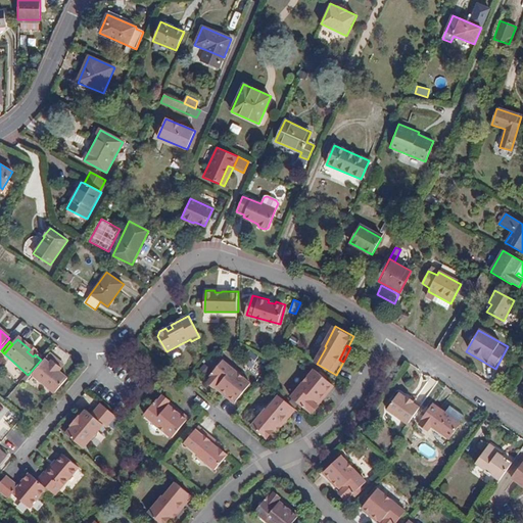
[(36,352),(31,348),(30,349),(27,351),(33,357),(35,354),(36,352)]
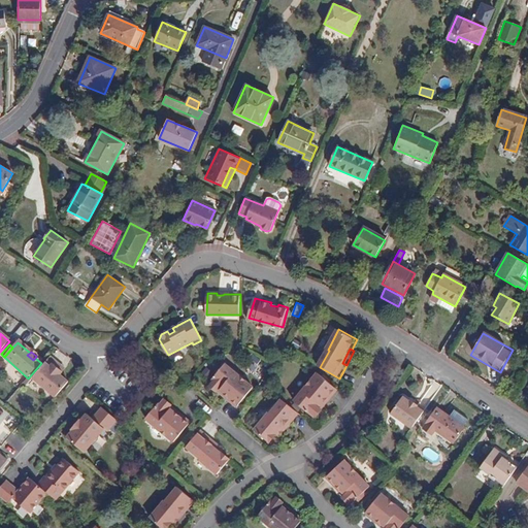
[(520,352),(509,366),(516,370),(526,357),(520,352)]
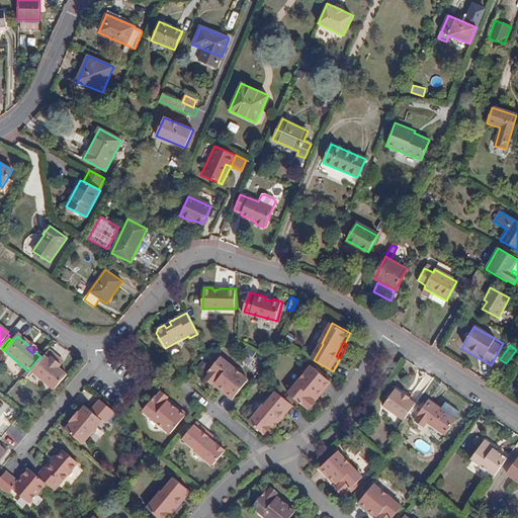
[(64,361),(61,359),(63,356),(53,347),(32,370),(55,390),(70,372),(61,364),(64,361)]
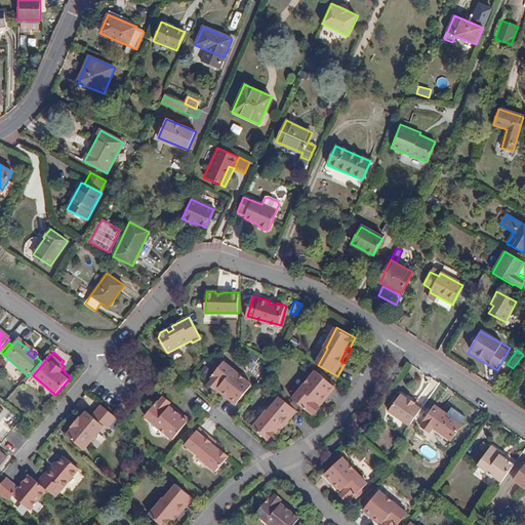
[(214,389),(214,388),(217,390),(219,387),(223,390),(220,392),(235,404),(251,385),(224,362),(207,379),(208,384),(214,389)]
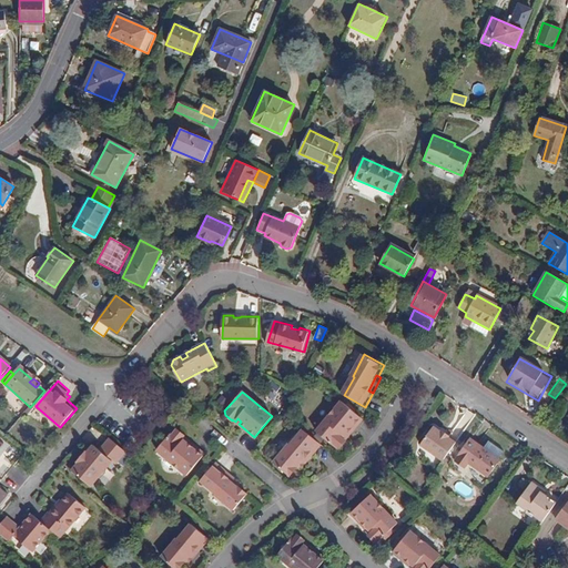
[(142,408),(148,403),(138,395),(133,401),(142,408)]
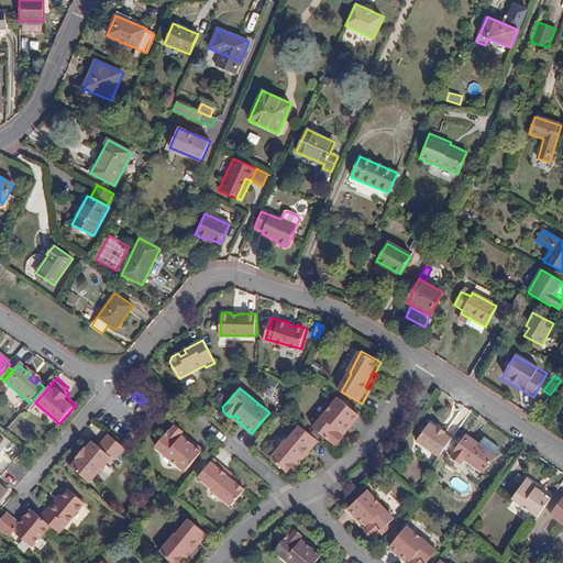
[(342,431),(344,428),(349,428),(360,414),(352,407),(344,400),(339,396),(313,428),(335,444),(338,442),(339,443),(343,438),(342,437),(344,433),(342,431)]
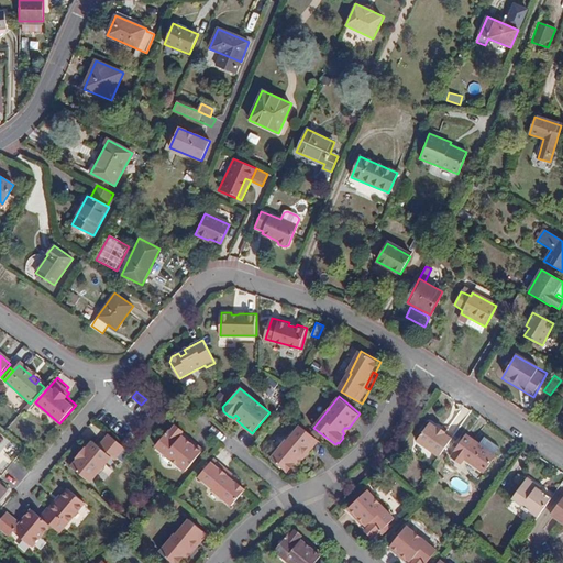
[(416,440),(439,456),(452,439),(444,433),(445,432),(438,427),(437,428),(429,422),(416,440)]
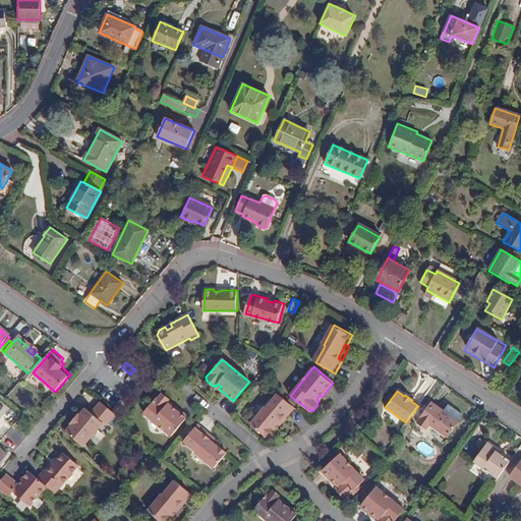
[(178,410),(174,408),(175,406),(161,394),(146,413),(174,437),(189,417),(187,415),(188,415),(182,410),(181,411),(180,409),(178,410)]
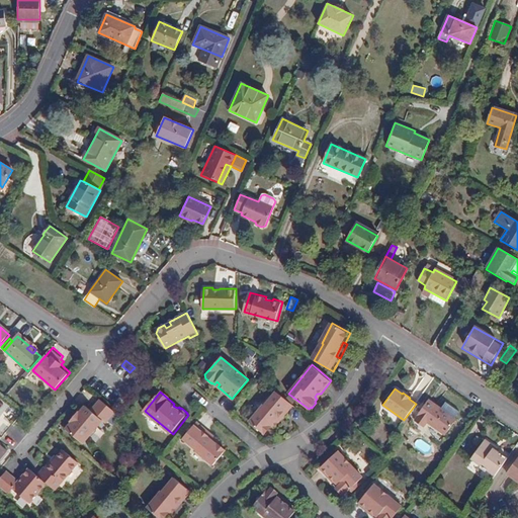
[(280,413),(283,416),(292,405),(276,392),(265,405),(264,404),(250,421),(265,433),(271,426),(270,425),(280,413)]
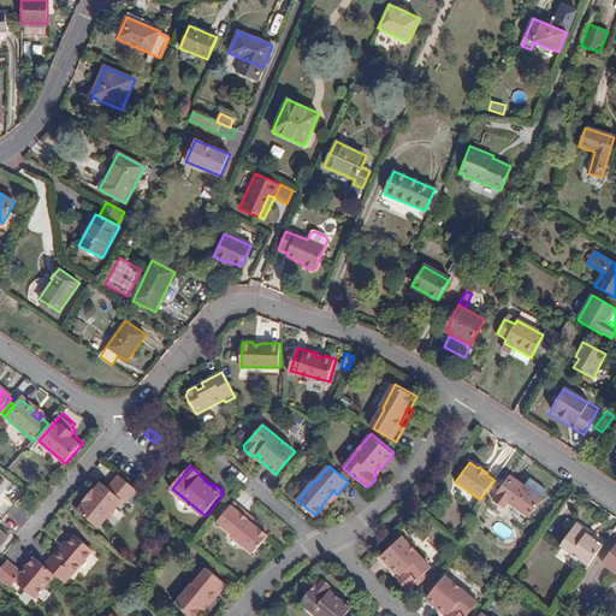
[(129,505),(140,492),(120,477),(110,490),(104,485),(96,493),(94,492),(86,502),(88,504),(82,511),(104,529),(125,502),(129,505)]
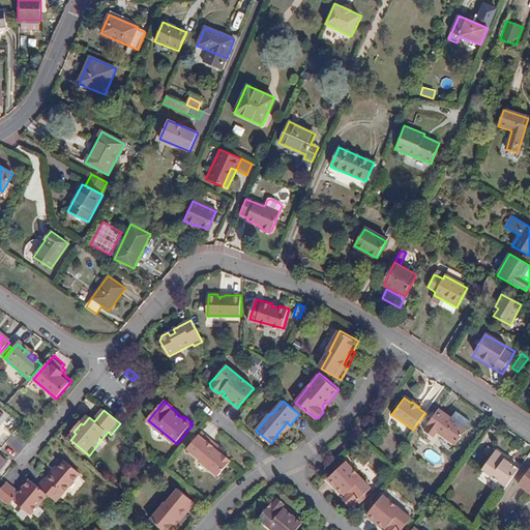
[(454,413),(449,420),(438,411),(427,425),(428,427),(424,432),(433,438),(436,433),(454,446),(466,432),(464,431),(469,423),(454,413)]
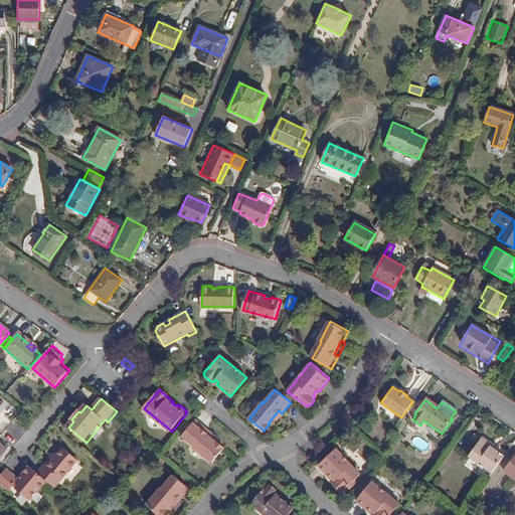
[(270,423),(272,425),(282,413),(279,410),(269,422),(270,423)]
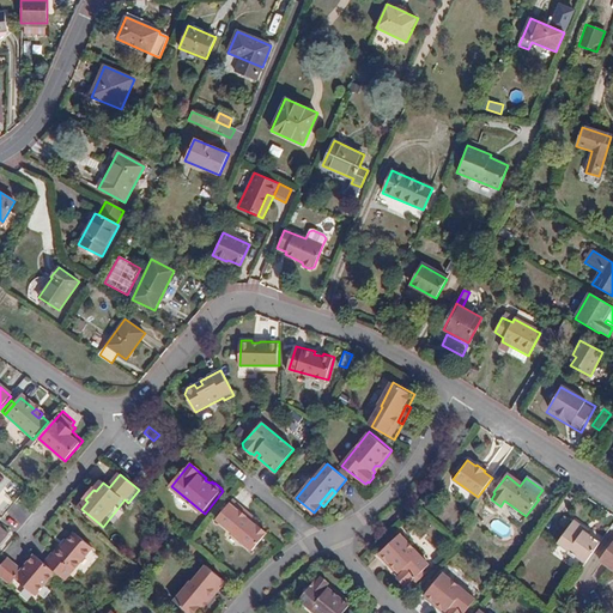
[(254,551),(268,534),(259,526),(258,528),(243,515),(246,511),(234,502),(218,520),(234,533),(232,533),(254,551)]
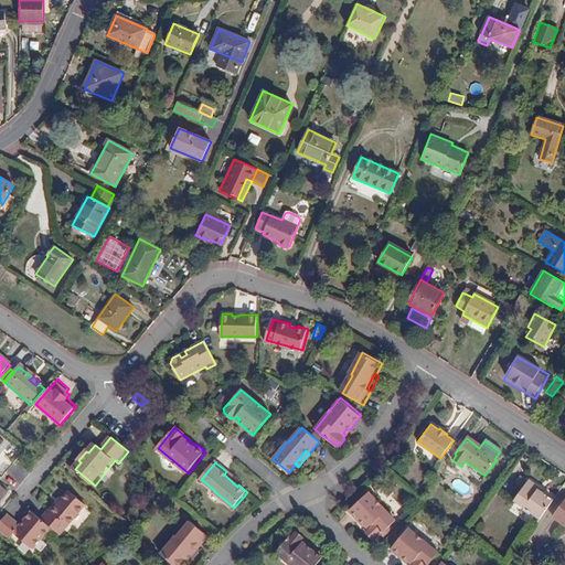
[(238,484),(240,483),(226,471),(224,475),(237,487),(238,484)]
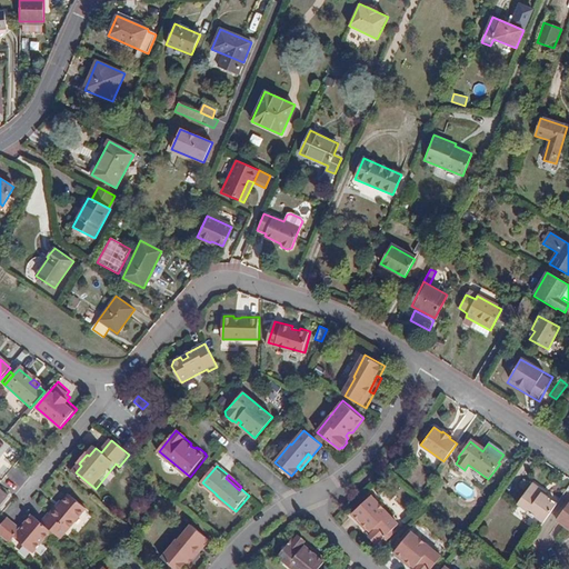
[(530,486),(518,502),(543,522),(553,507),(545,500),(539,496),(541,493),(530,486)]
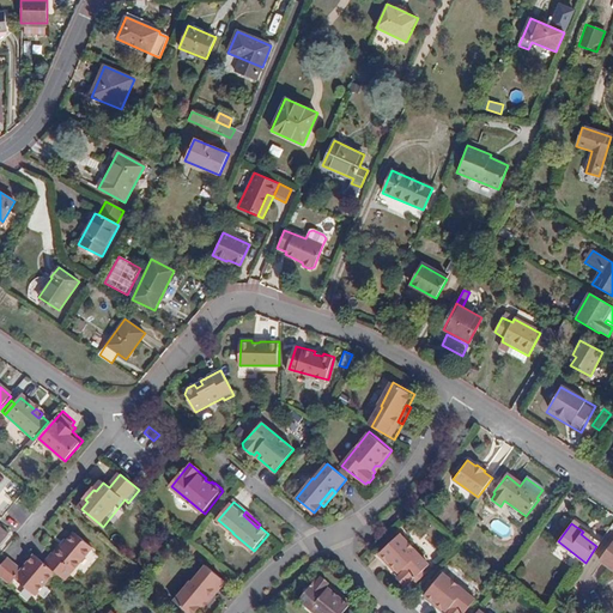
[(55,554),(53,552),(44,563),(56,574),(65,581),(92,547),(74,532),(64,547),(61,546),(55,554)]
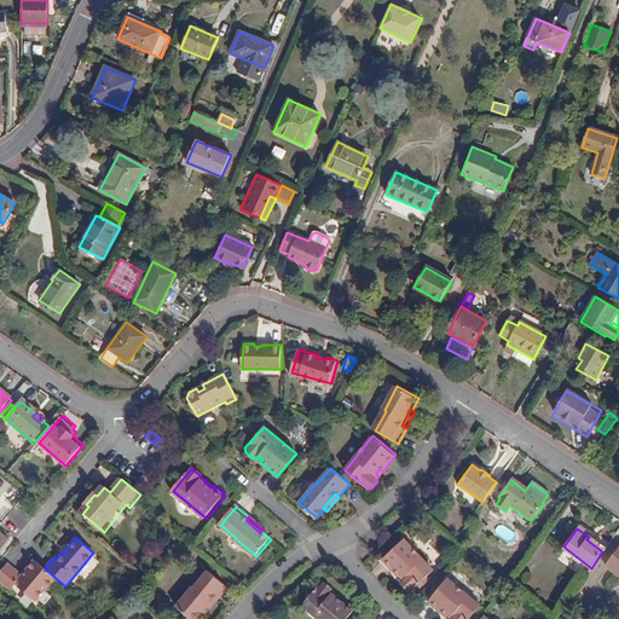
[(409,589),(412,591),(417,585),(427,576),(433,571),(404,539),(382,560),(397,577),(399,574),(403,577),(399,579),(401,582),(401,584),(408,590),(409,589)]
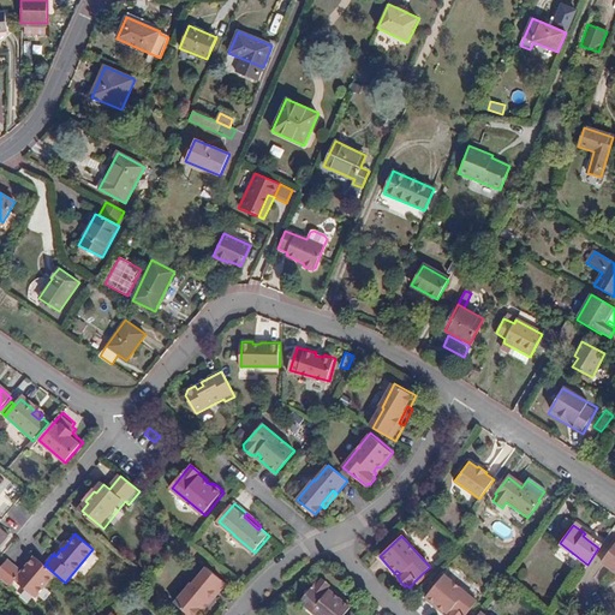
[(614,547),(604,562),(614,571),(614,547)]
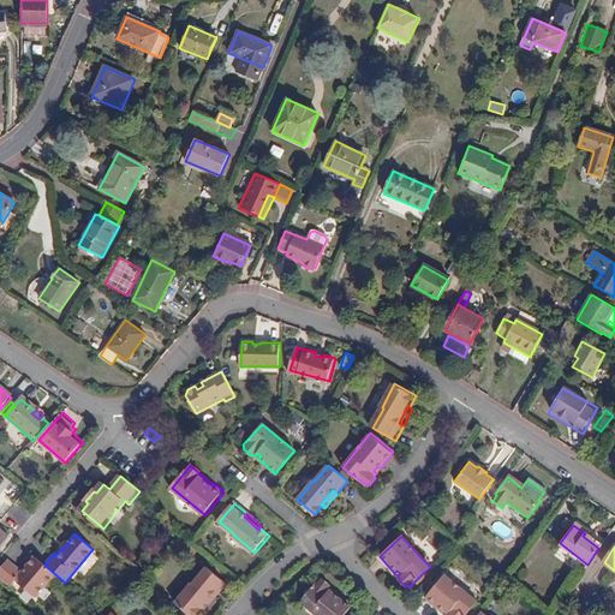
[(45,565),(39,560),(35,557),(28,566),(30,568),(27,573),(24,571),(22,573),(7,562),(0,569),(0,577),(12,587),(18,580),(39,597),(57,575),(45,565)]
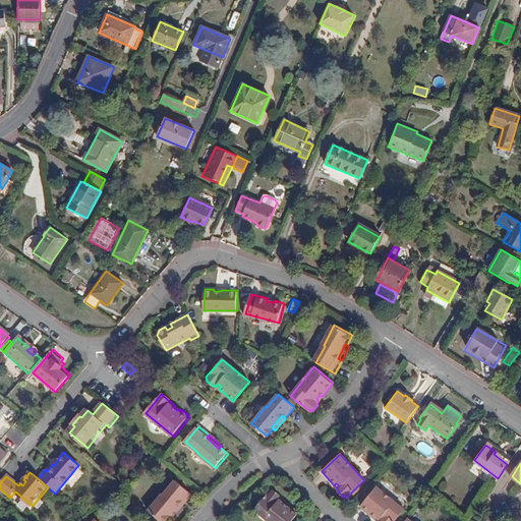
[(163,508),(173,497),(176,500),(185,488),(170,476),(160,488),(158,487),(142,505),(158,517),(164,510),(163,508)]
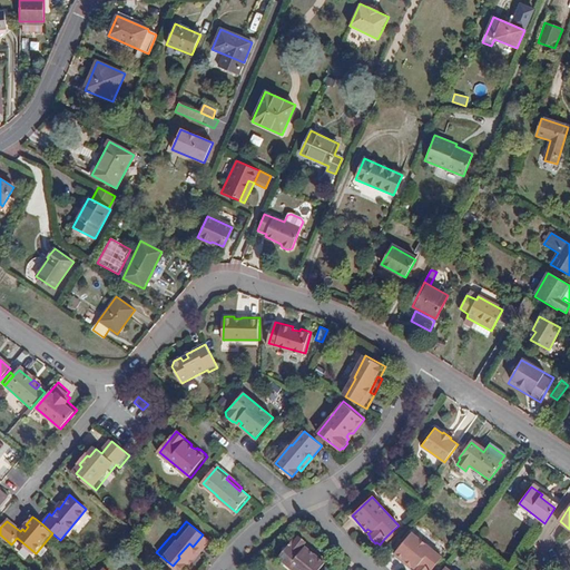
[(396,533),(393,530),(384,539),(387,541),(396,533)]
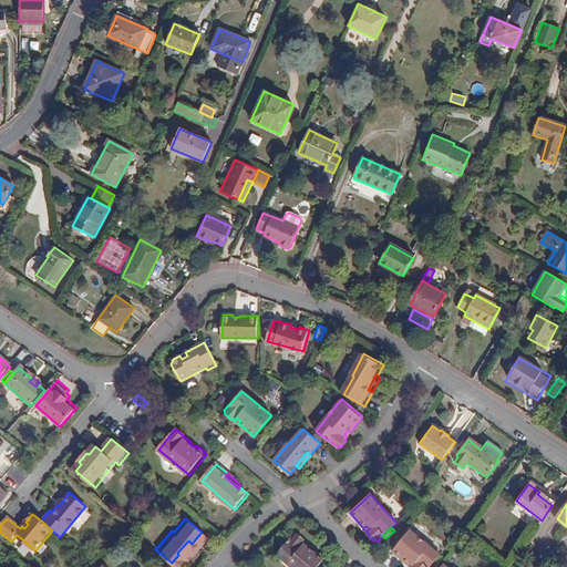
[(313,545),(308,542),(310,539),(307,536),(308,536),(301,529),(300,531),(299,529),(280,552),(299,566),(318,566),(329,555),(315,544),(313,545)]
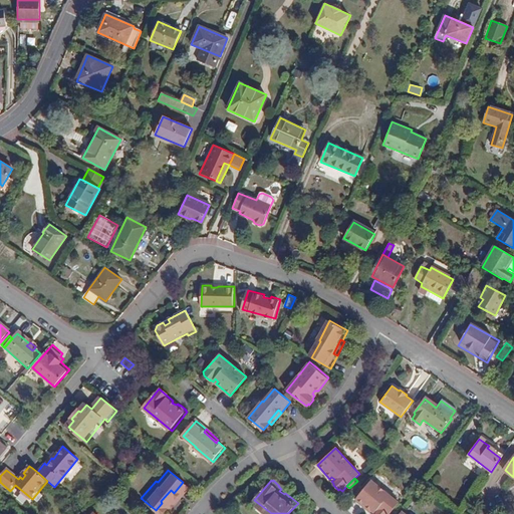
[(389,513),(393,510),(398,503),(370,481),(355,499),(368,510),(370,508),(374,512),(372,513),(389,513)]
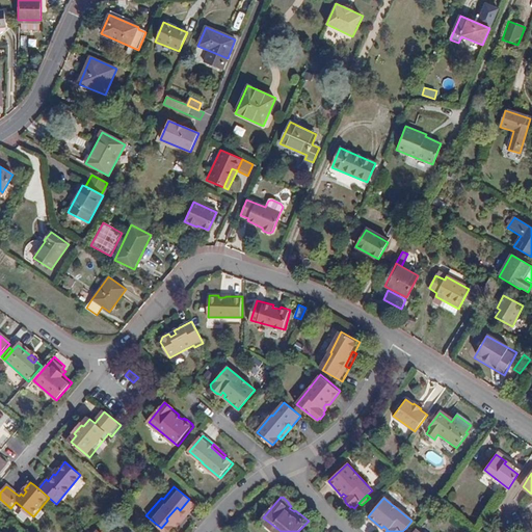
[(167,521),(169,523),(180,510),(177,507),(166,519),(167,521)]
